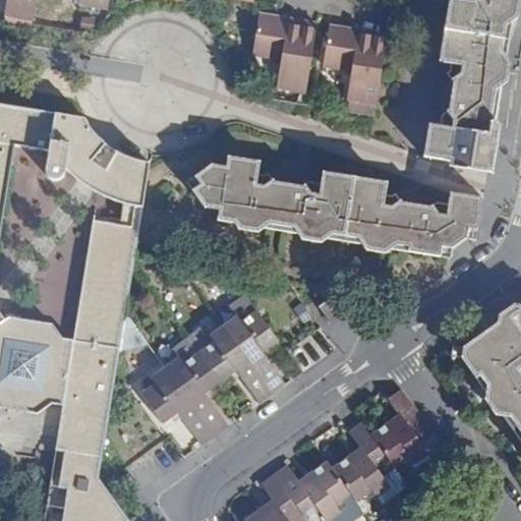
[(7,0),(5,15),(34,19),(37,0),(7,0)]
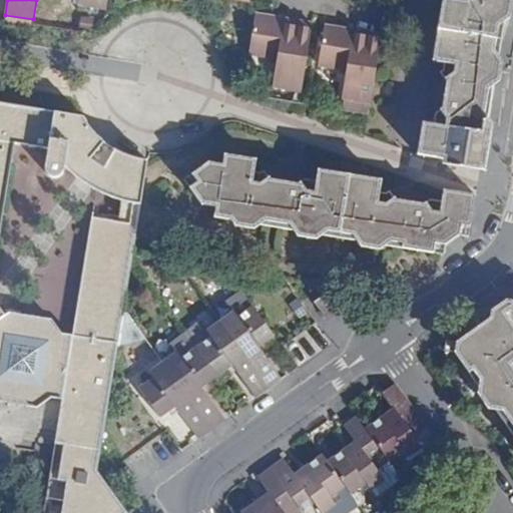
[(78,0),(78,4),(107,9),(108,0),(78,0)]
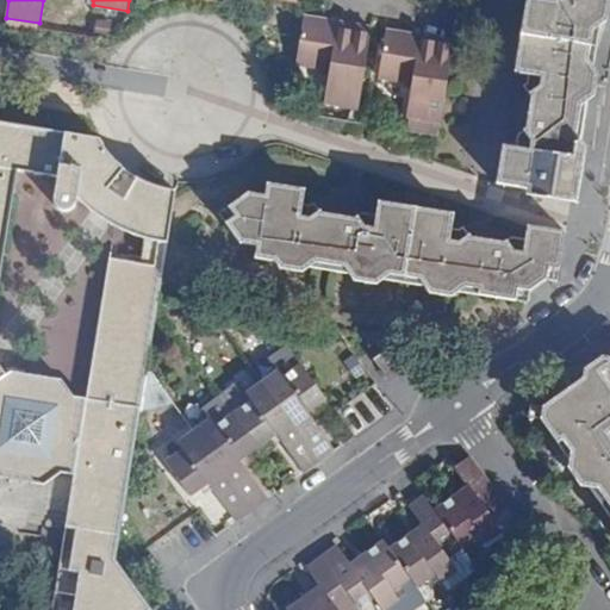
[(526,0),(521,35),(597,47),(599,27),(596,22),(597,10),(609,12),(609,10),(597,8),(598,0),(526,0)]
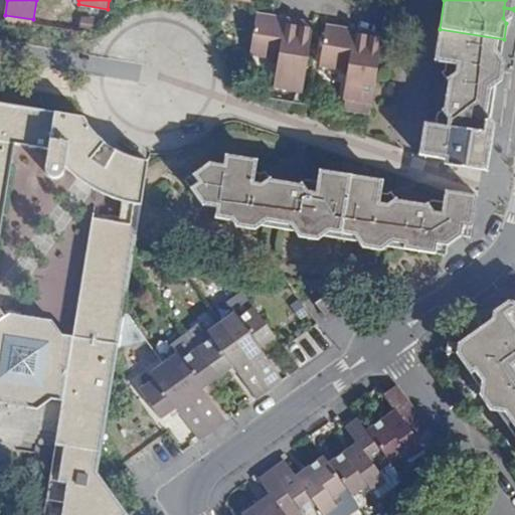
[(505,0),(504,7),(514,8),(514,0),(505,0)]
